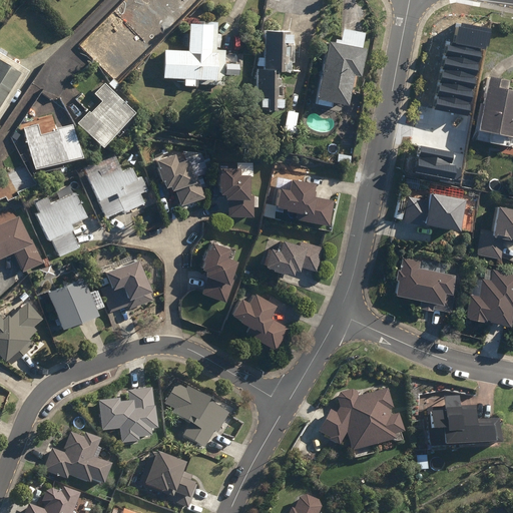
[(120,19),(151,50),(177,25),(175,23),(190,7),(183,0),(143,0),(151,8),(145,14),(135,4),(120,19)]
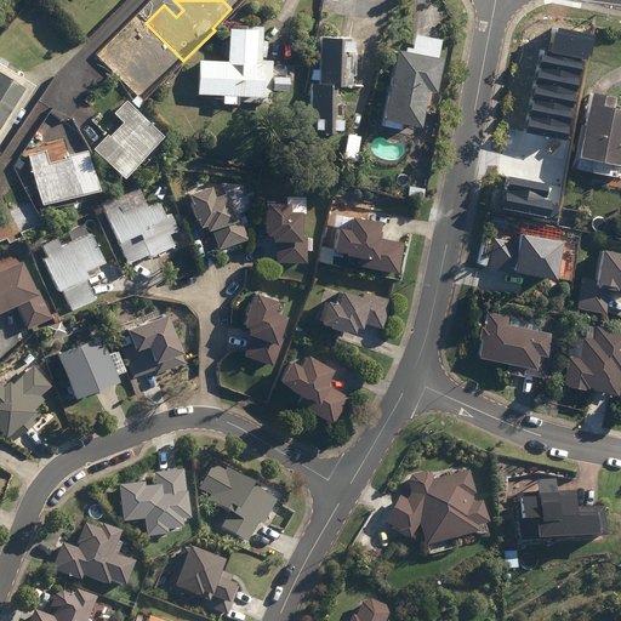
[(360,44),(374,46),(379,23),(365,21),(360,44)]
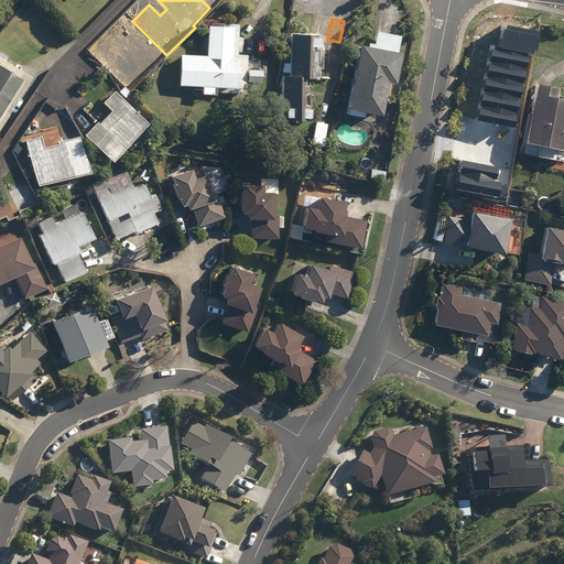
[(205,96),(219,97),(219,89),(248,90),(249,57),(239,56),(239,60),(235,60),(236,29),(240,29),(240,25),(229,25),(229,29),(209,28),(209,57),(182,57),(182,88),(205,89),(205,96)]
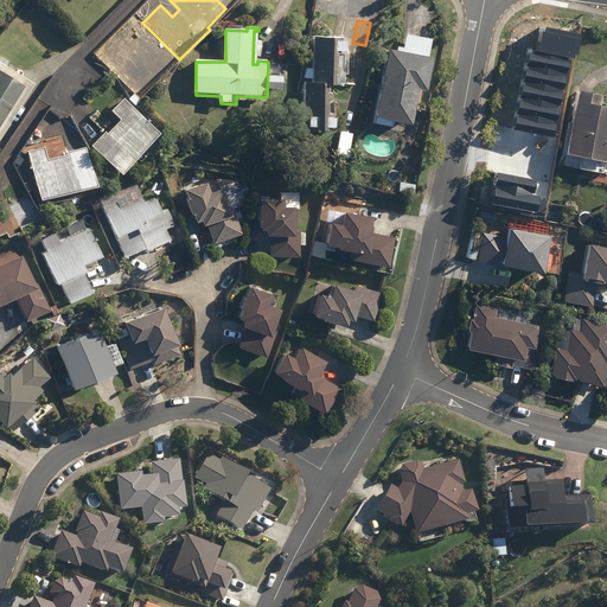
[(377,120),(414,127),(421,91),(429,94),(435,59),(430,58),(434,40),(407,36),(403,53),(390,51),(377,120)]
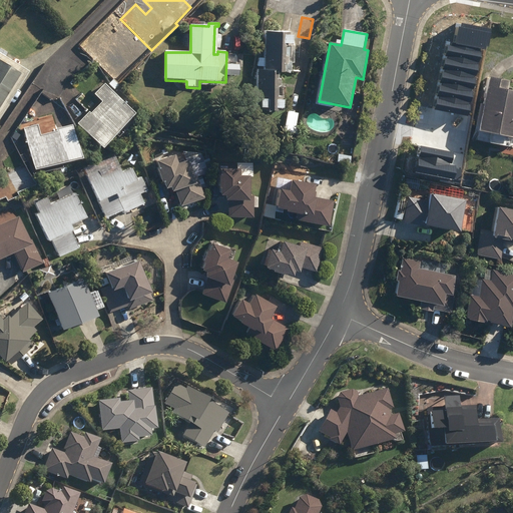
[(260,112),(285,112),(285,98),(280,98),(280,88),(283,88),(283,80),(280,80),(281,74),(287,74),(288,65),(290,66),(290,58),(292,58),(292,47),(293,47),(294,45),(295,45),(295,36),(294,36),(294,32),(267,32),(267,71),(260,71),(260,112)]
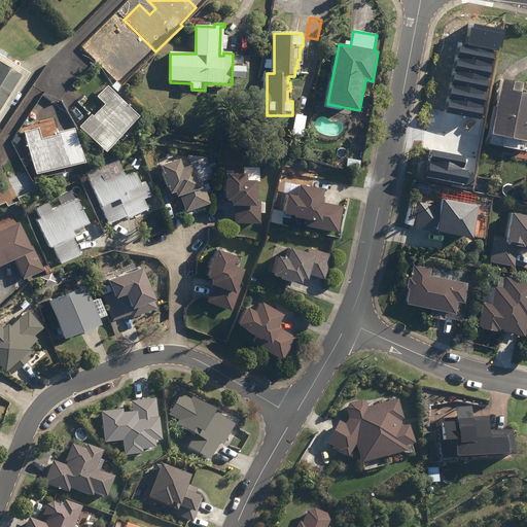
[(0,125),(31,74),(0,55),(0,125)]
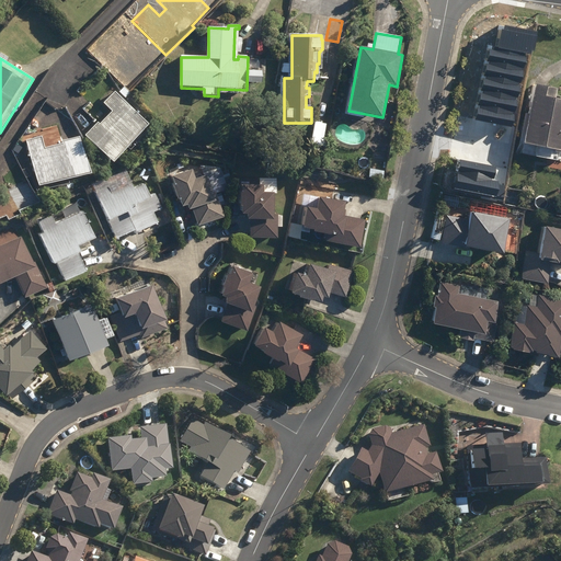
[(527,155),(550,159),(560,156),(560,129),(557,129),(560,104),(560,99),(544,96),(546,86),(524,82),(513,142),(528,145),(527,155)]
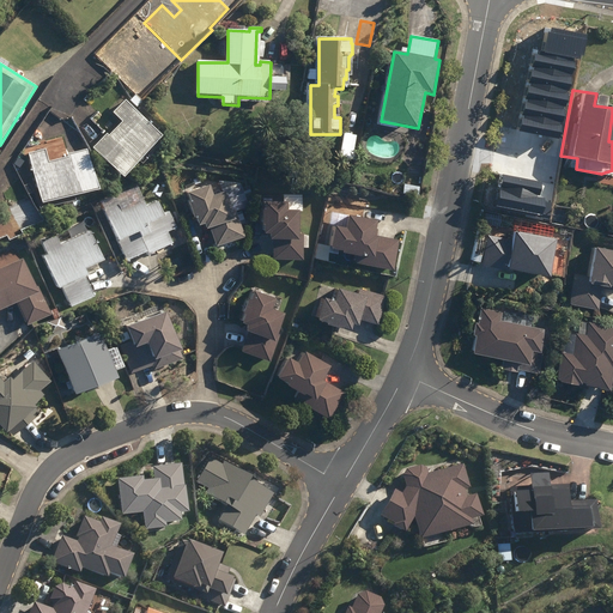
[(493,152),(501,153),(499,158),(514,161),(515,157),(550,163),(562,101),(513,91),(508,111),(502,111),(493,152)]
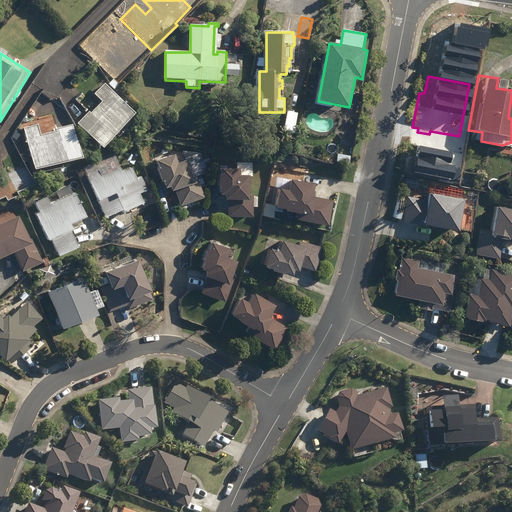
[(79,126),(104,150),(138,115),(105,84),(96,94),(104,103),(92,115),(90,114),(79,126)]
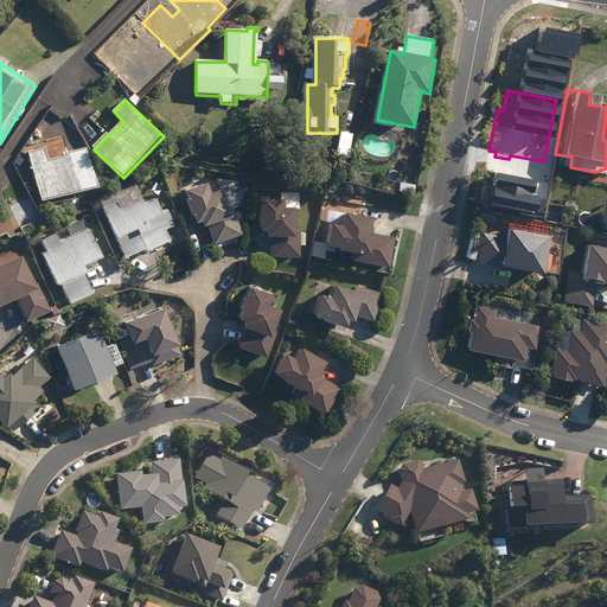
[(336,161),(346,164),(346,158),(350,159),(355,135),(342,133),(338,149),(336,161)]
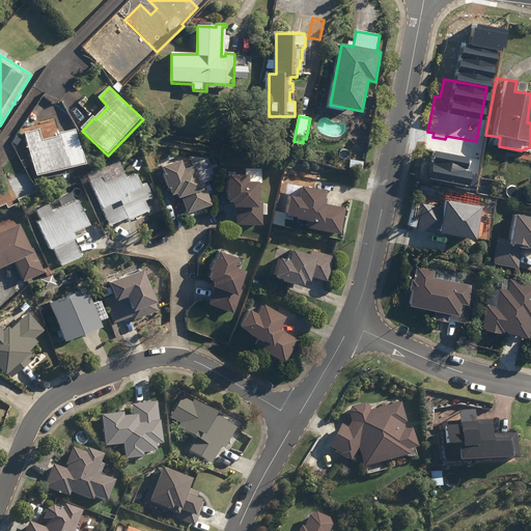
[(27,135),(38,178),(86,166),(77,131),(59,135),(60,138),(44,142),(40,131),(27,135)]
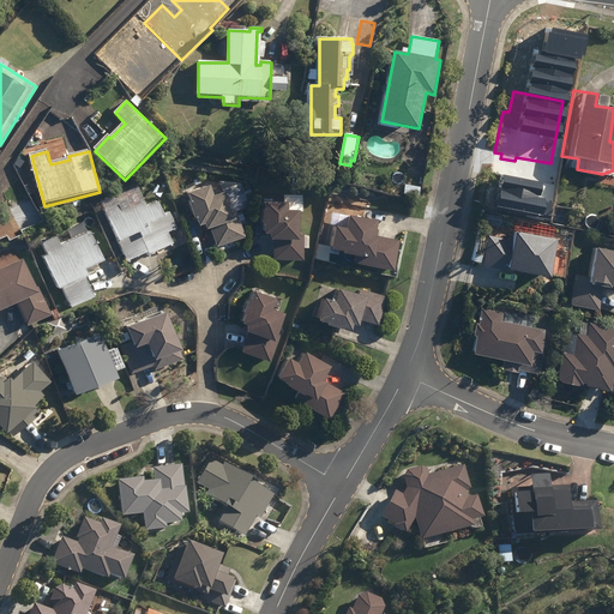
[(206,223),(210,222),(216,241),(242,230),(234,208),(230,209),(222,187),(210,191),(206,181),(187,188),(191,198),(188,198),(193,212),(196,212),(199,220),(204,218),(206,223)]
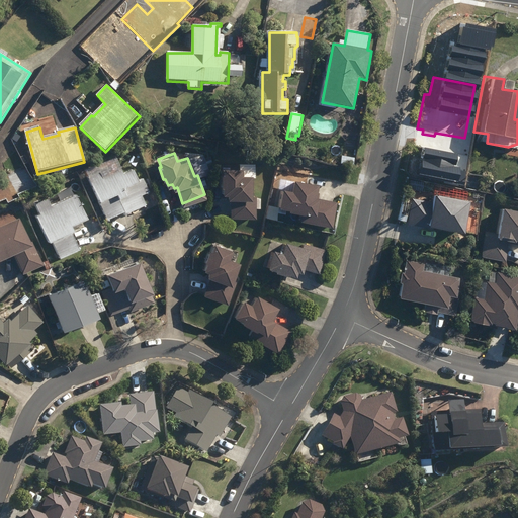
[(228,199),(230,199),(230,216),(254,216),(254,194),(250,194),(250,174),(240,174),(240,166),(223,166),(223,174),(221,174),(221,187),(223,187),(223,194),(228,194),(228,199)]
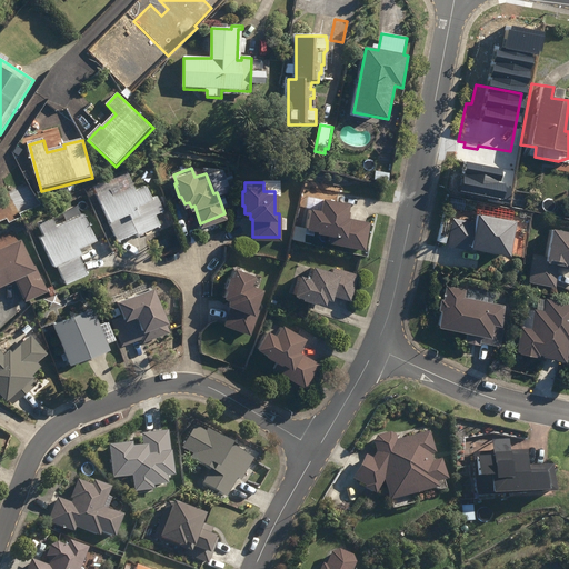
[(107,189),(92,196),(116,241),(133,232),(132,229),(139,226),(142,232),(157,226),(152,216),(160,211),(153,198),(150,199),(143,187),(132,192),(130,188),(110,198),(107,189)]
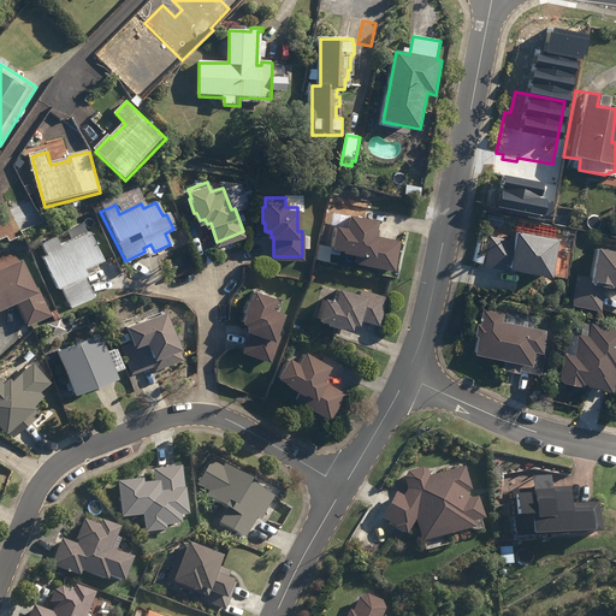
[(17,213),(24,226),(41,218),(35,205),(17,213)]
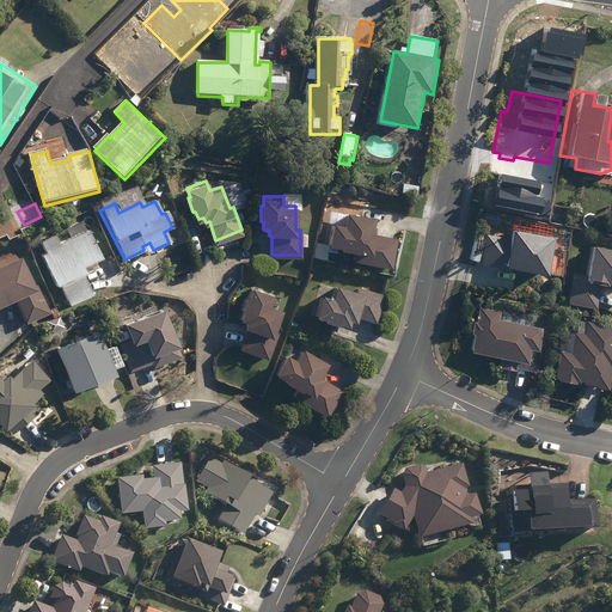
[(520,219),(545,224),(548,208),(522,203),(520,219)]
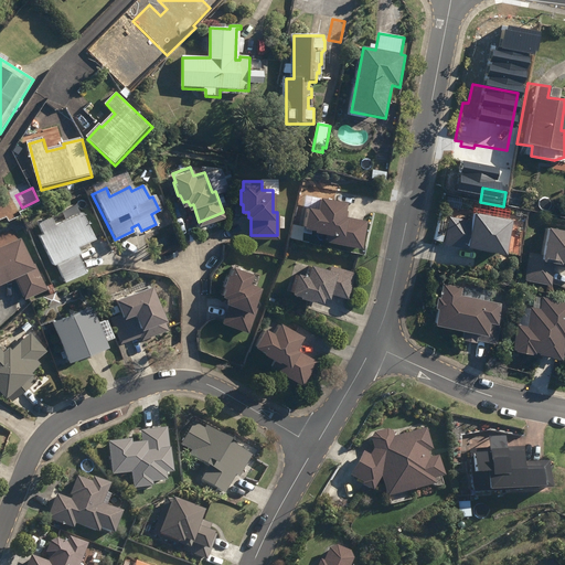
[(504,204),(514,206),(516,194),(507,192),(504,204)]
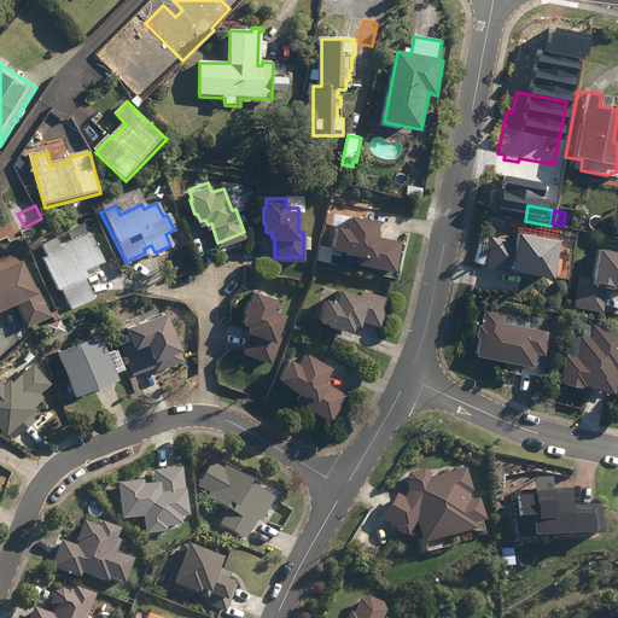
[(359,252),(356,261),(396,268),(402,239),(380,235),(380,232),(375,231),(378,217),(350,213),(348,225),(337,223),(333,244),(345,246),(344,250),(359,252)]
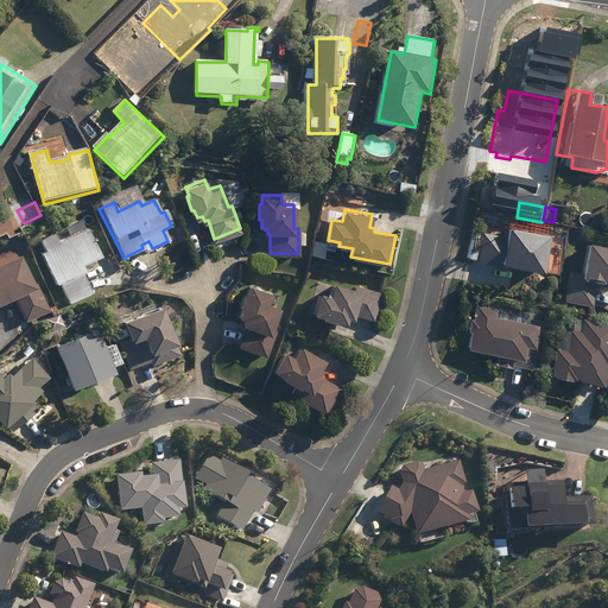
[(480,234),(474,264),(531,274),(538,236),(501,229),(500,238),(480,234)]
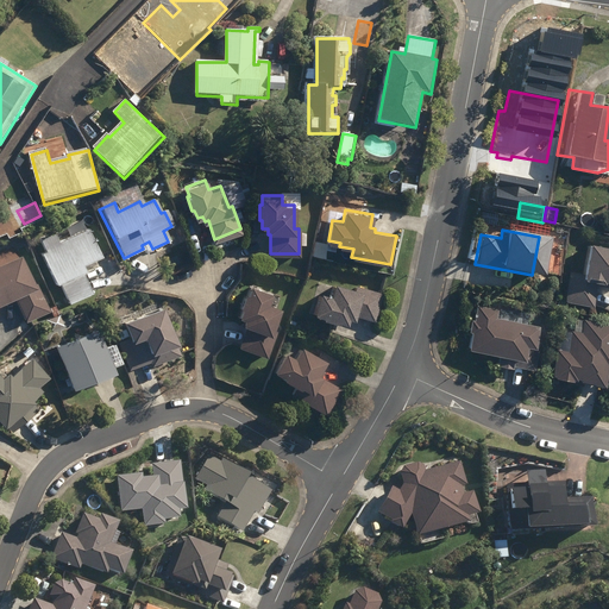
[(99,257),(86,231),(56,245),(50,232),(37,238),(44,253),(39,255),(54,286),(58,283),(68,303),(88,294),(79,274),(83,271),(80,263),(85,261),(86,263),(99,257)]
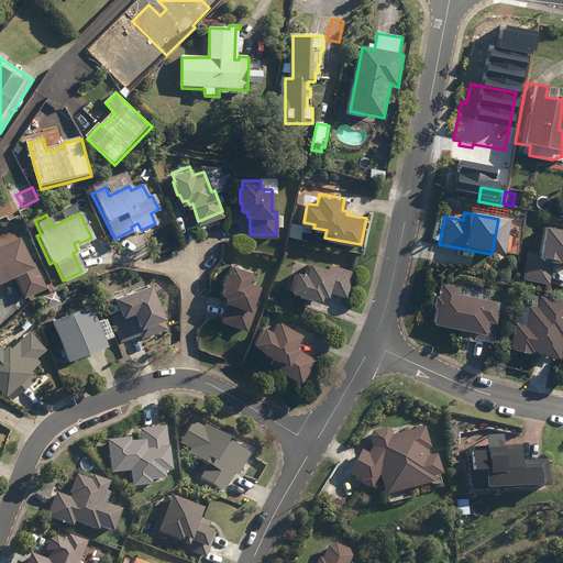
[(528,251),(523,275),(550,279),(553,257),(558,258),(559,256),(562,257),(562,227),(545,223),(540,253),(528,251)]
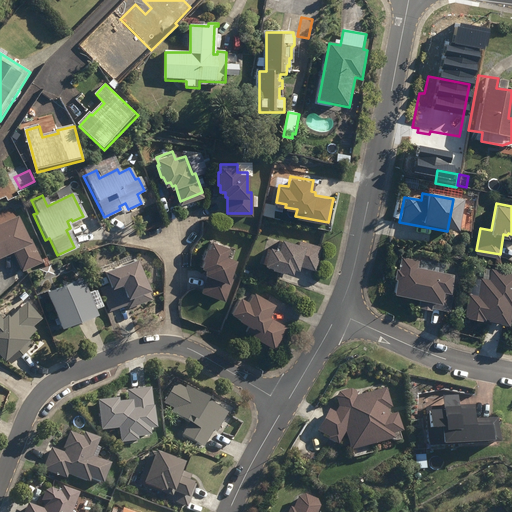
[(0,254),(12,248),(21,268),(41,259),(19,213),(0,222),(0,254)]
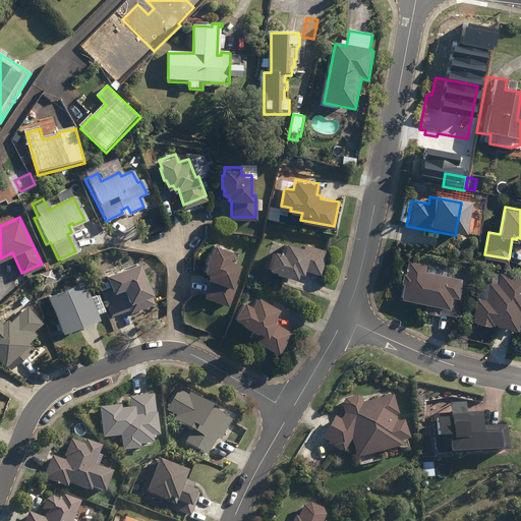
[(303,271),(304,269),(321,273),(327,249),(306,244),(305,247),(286,242),(283,251),(275,249),(270,267),(278,269),(278,271),(290,275),(291,272),(298,274),(299,270),(303,271)]
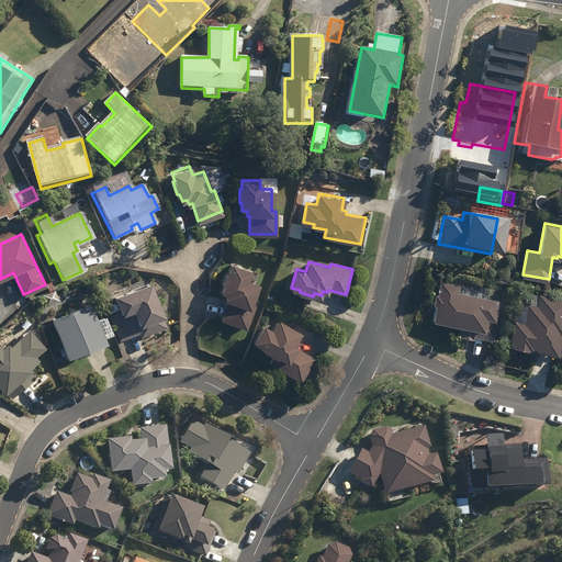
[(246,306),(253,288),(240,284),(244,273),(228,268),(225,277),(223,276),(218,288),(221,288),(217,294),(225,298),(226,301),(220,321),(243,329),(250,308),(246,306)]
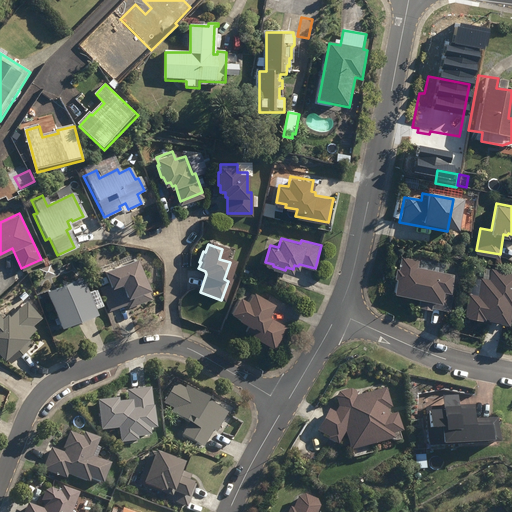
[(391,279),(388,294),(415,300),(414,308),(425,310),(425,307),(444,311),(449,287),(443,286),(445,275),(411,268),(413,261),(397,257),(394,270),(391,270),(389,279),(391,279)]
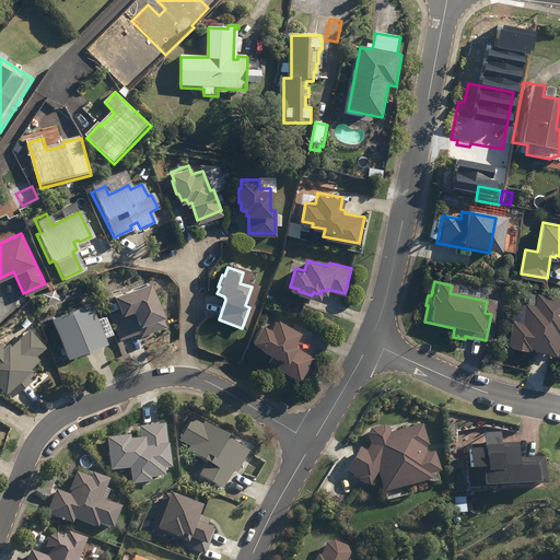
[(140,336),(165,325),(148,283),(112,298),(117,312),(109,315),(119,339),(138,331),(140,336)]
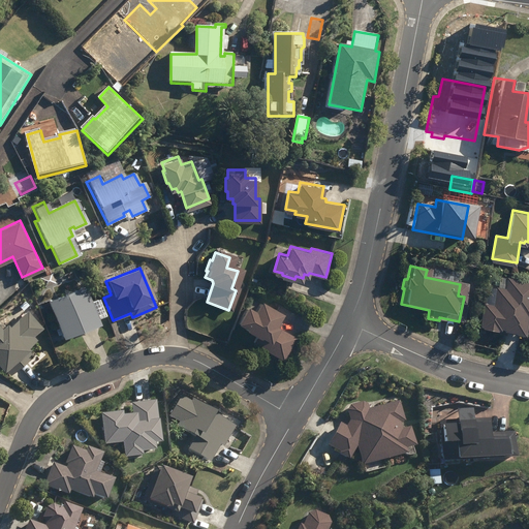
[(526,311),(528,296),(528,282),(504,278),(502,289),(492,287),(490,305),(479,303),(475,327),(524,336),(528,312),(526,311)]
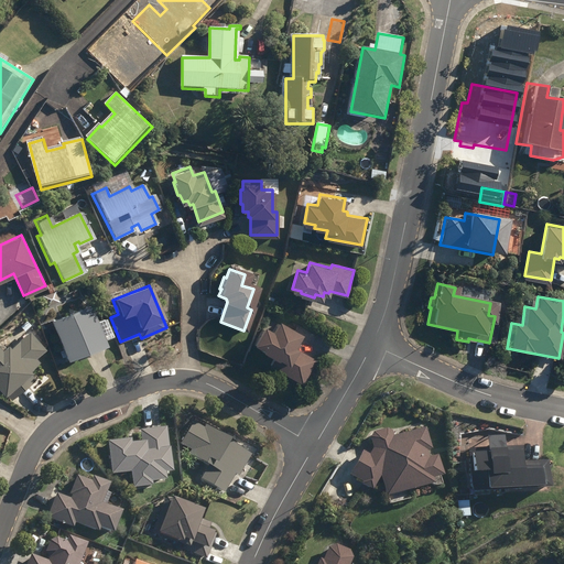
[(90,304),(52,320),(67,358),(106,343),(90,304)]
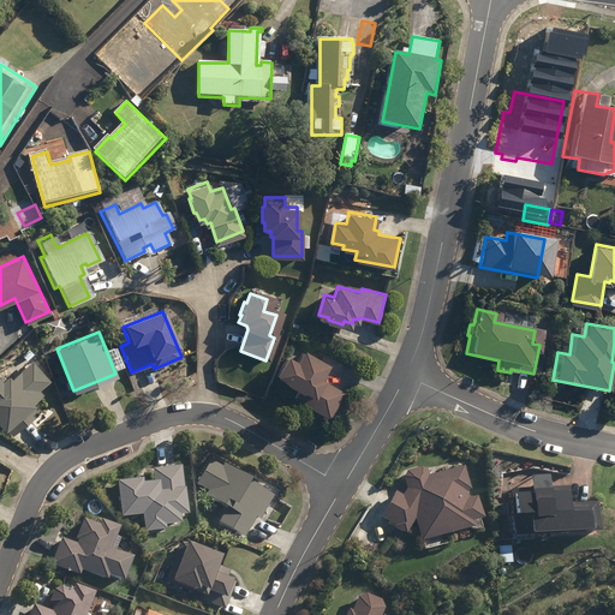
[(298,392),(294,399),(330,417),(344,392),(324,382),(326,378),(322,376),(329,363),(304,350),(298,360),(288,356),(279,374),(288,380),(285,384),(298,392)]
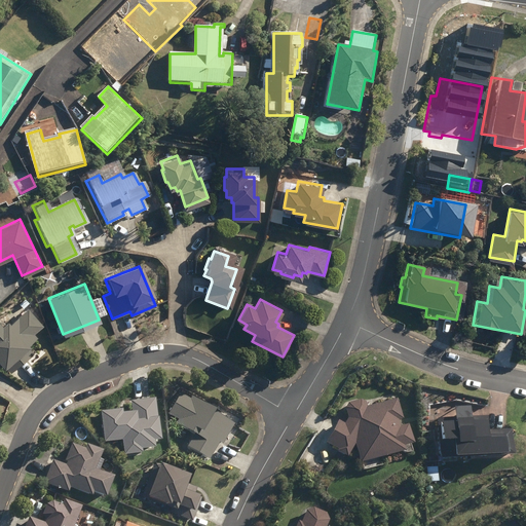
[(0,361),(4,366),(29,345),(28,343),(36,336),(33,333),(42,326),(28,308),(9,323),(7,321),(2,325),(0,323),(0,361)]
